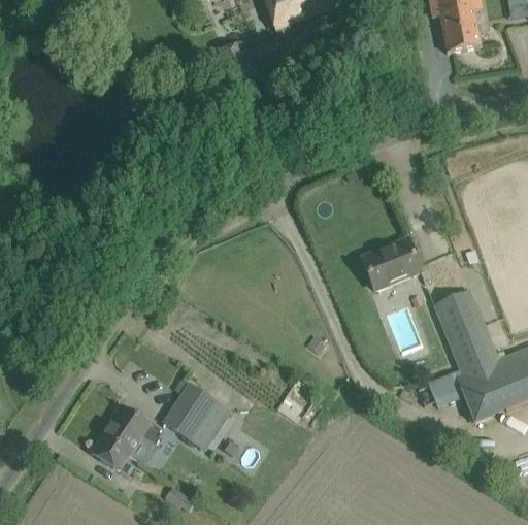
[(330,12),(355,4),(353,0),(265,0),(278,37),(332,18),(330,12)]
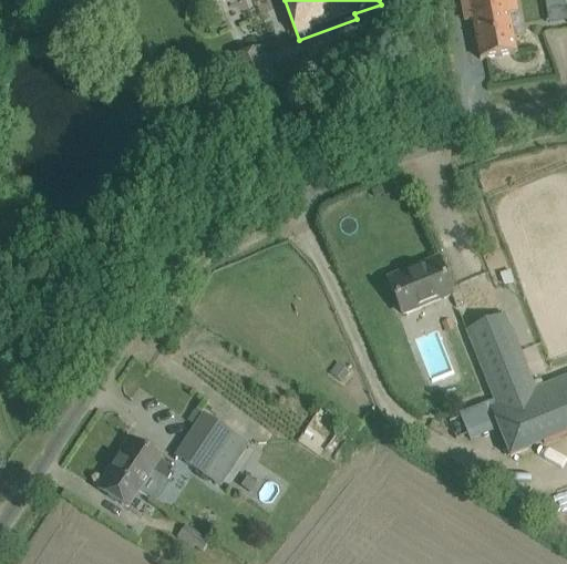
[(509,11),(517,10),(516,0),(462,0),(465,19),(473,18),(481,58),(516,51),(509,11)]
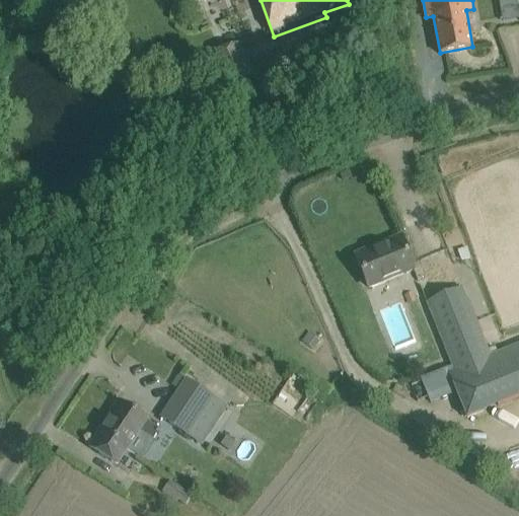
[(254,75),(240,41),(212,52),(226,87),(254,75)]
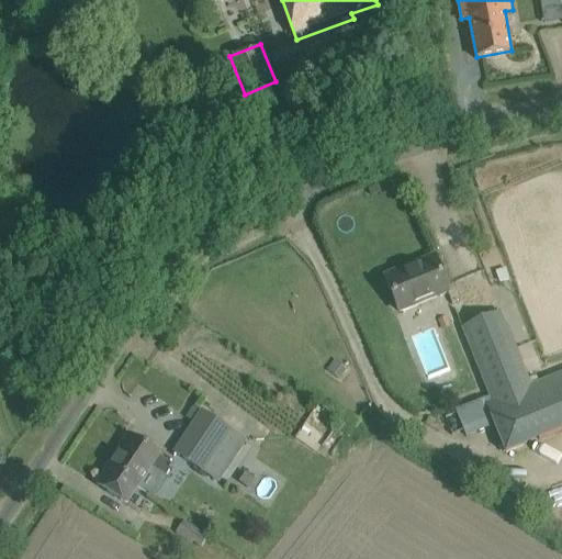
[(385,275),(400,310),(448,290),(434,255),(433,256),(434,259),(405,271),(404,267),(385,275)]
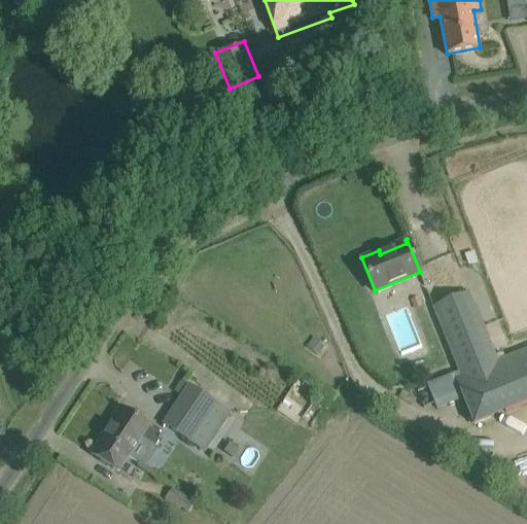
[(473,249),(465,252),(468,263),(477,259),(473,249)]
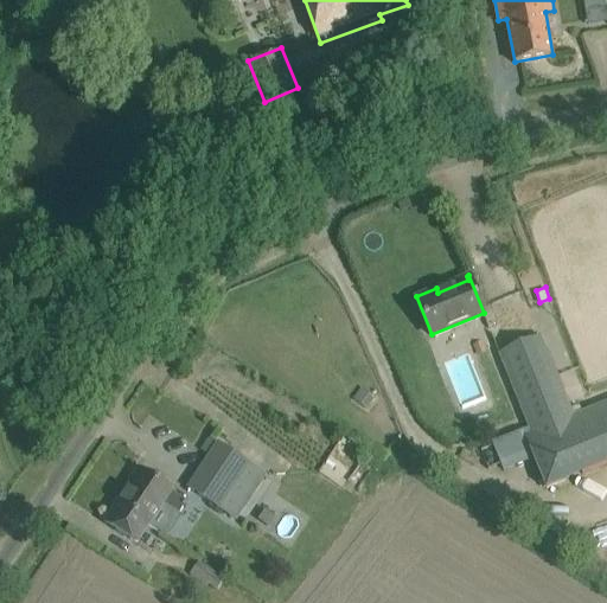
[(532,337),(498,351),(528,425),(538,454),(532,456),(545,488),(568,480),(606,463),(606,398),(574,412),(542,333),(537,335),(532,337)]
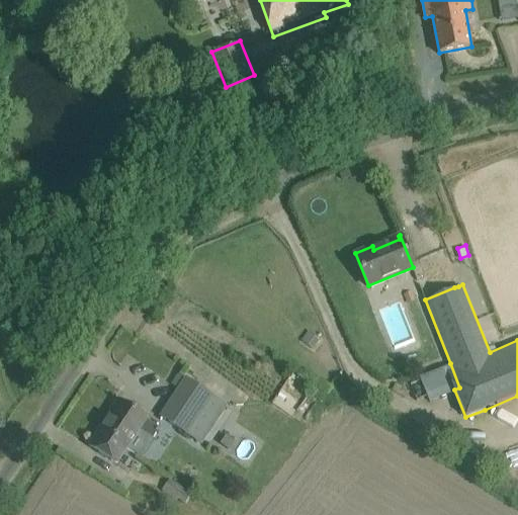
[(159,415),(202,443),(228,404),(185,375),(184,376),(177,372),(170,382),(177,387),(159,415)]
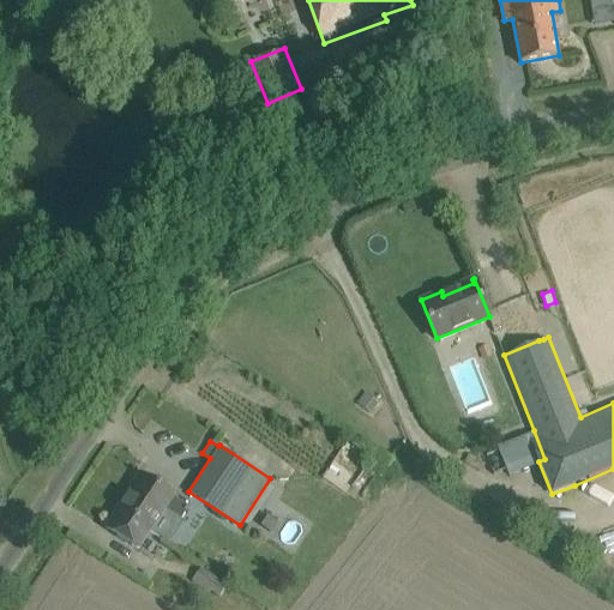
[(124,500),(156,520),(163,508),(179,519),(185,511),(187,512),(190,508),(187,507),(188,505),(173,494),(146,477),(137,491),(131,487),(124,500)]
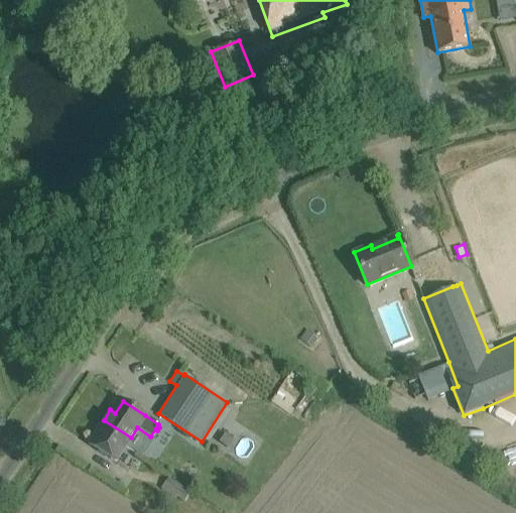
[(116,460),(131,437),(104,420),(89,442),(116,460)]
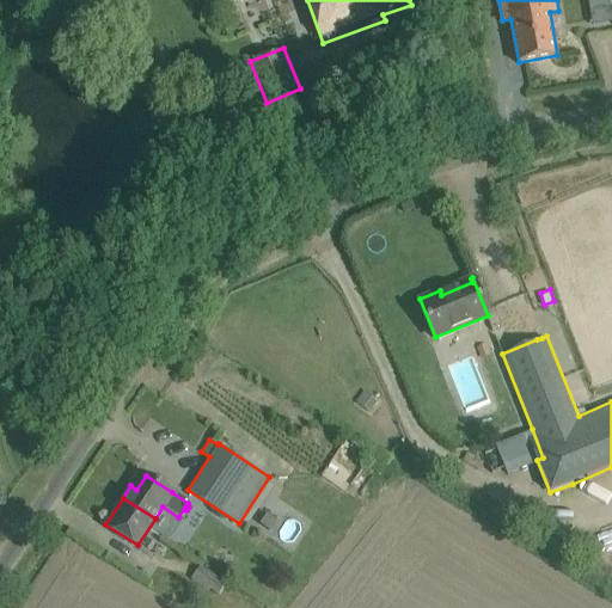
[(203,564),(195,575),(218,594),(226,583),(203,564)]
